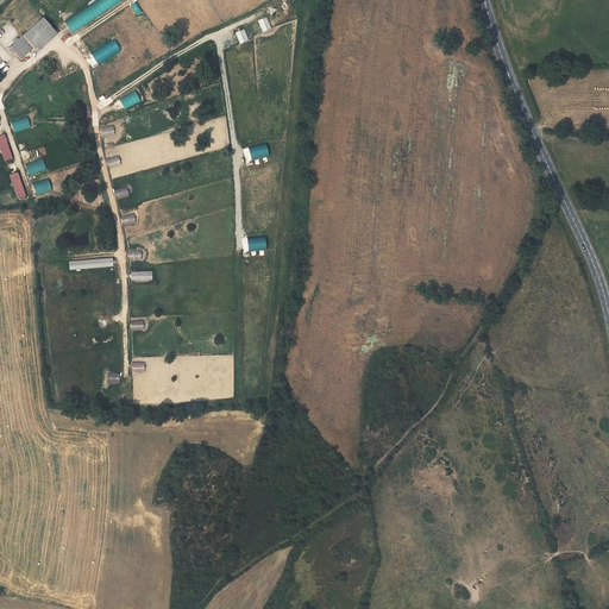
[(119,0),(95,0),(64,23),(71,35),(120,0),(119,0)]
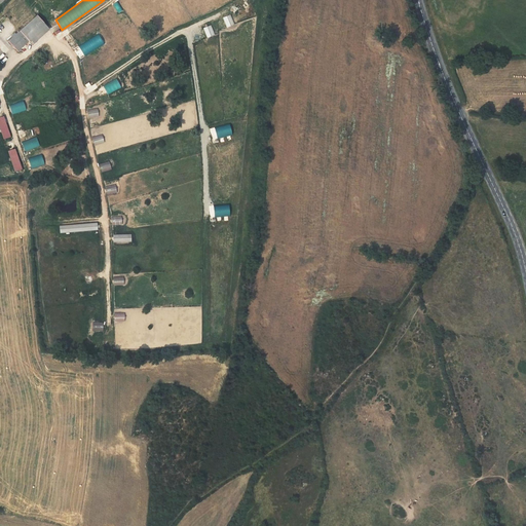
[(231,14),(223,16),(226,27),(234,25),(231,14)]
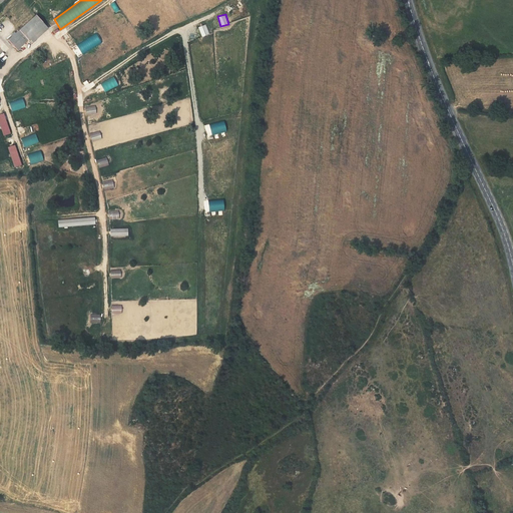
[(35,16),(25,25),(34,35),(44,26),(35,16)]
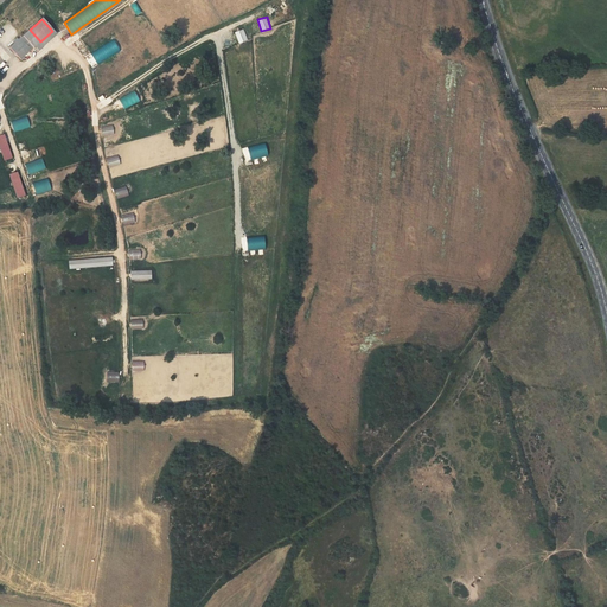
[(234,32),(238,44),(248,39),(242,29),(234,32)]
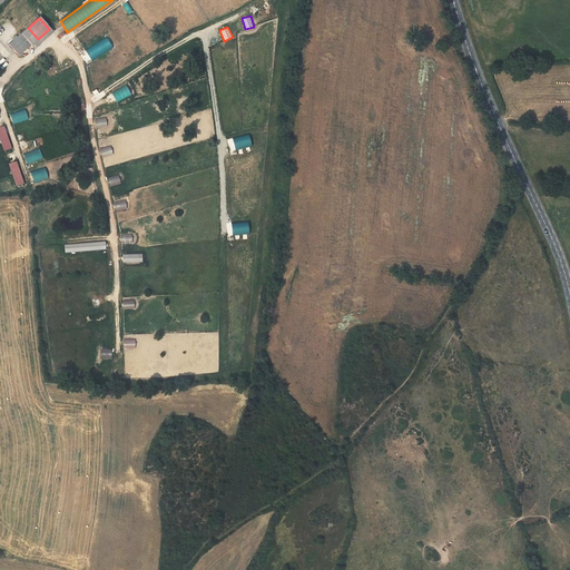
[(28,28),(9,46),(19,57),(31,46),(31,45),(36,41),(39,46),(41,43),(38,39),(28,28)]
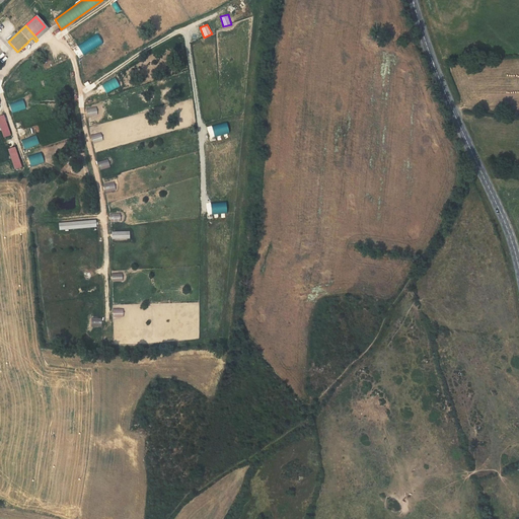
[(83,55),(102,43),(96,32),(77,45),(83,55)]
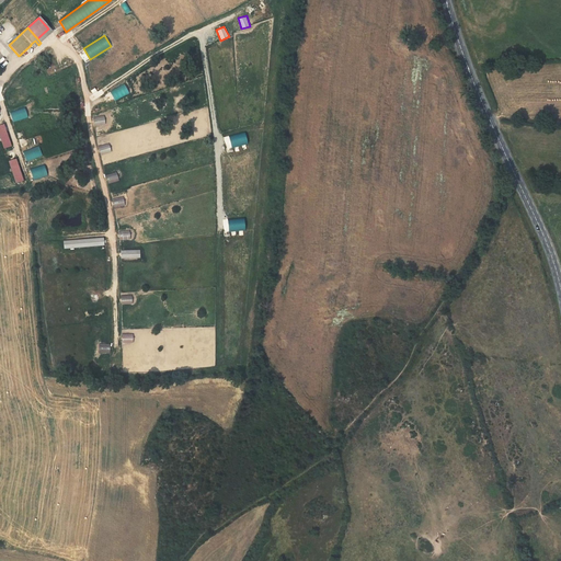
[(114,100),(128,93),(124,83),(110,90),(114,100)]
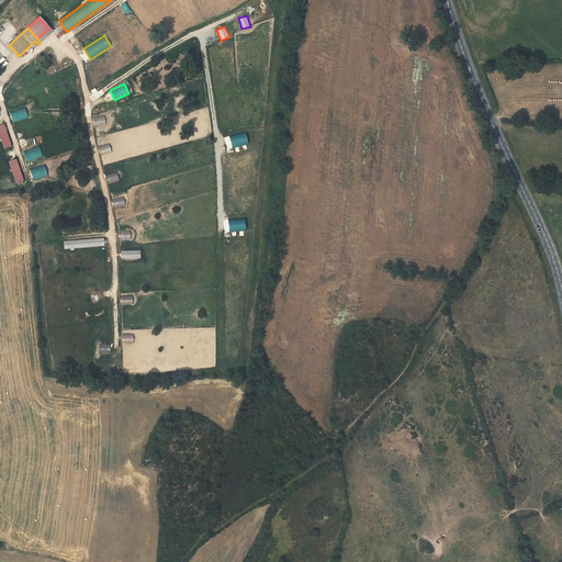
[(24,107),(9,112),(13,122),(29,116),(24,107)]
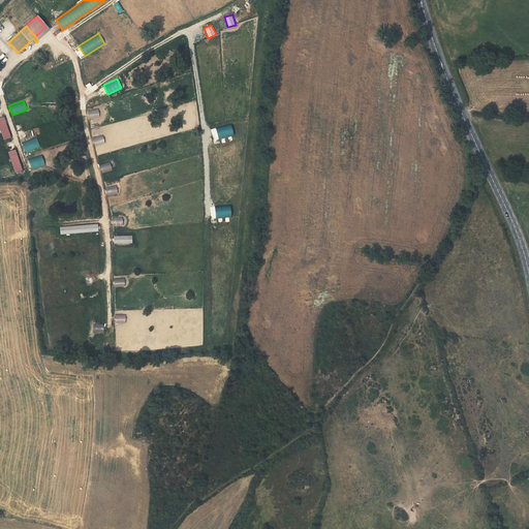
[(98,110),(89,112),(90,119),(99,117),(98,110)]
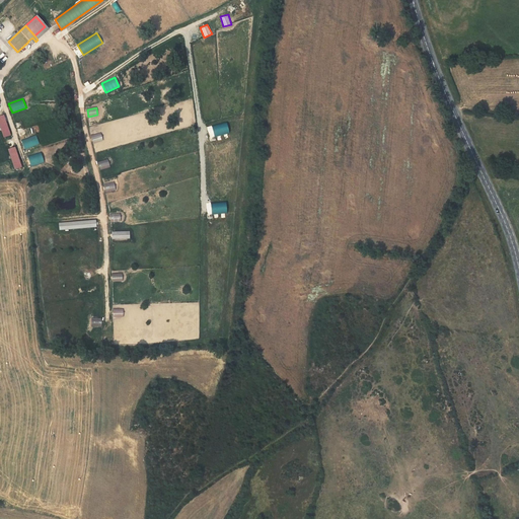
[(3,115),(0,116),(0,126),(4,137),(10,135),(3,115)]
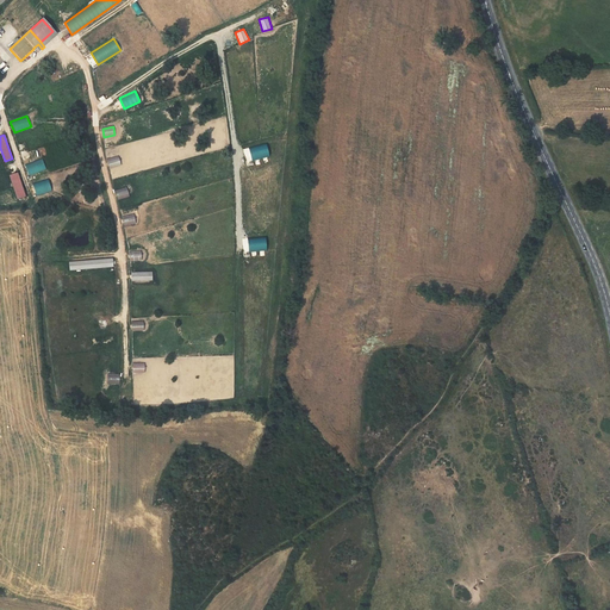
[(29,175),(45,169),(42,157),(24,165),(29,175)]
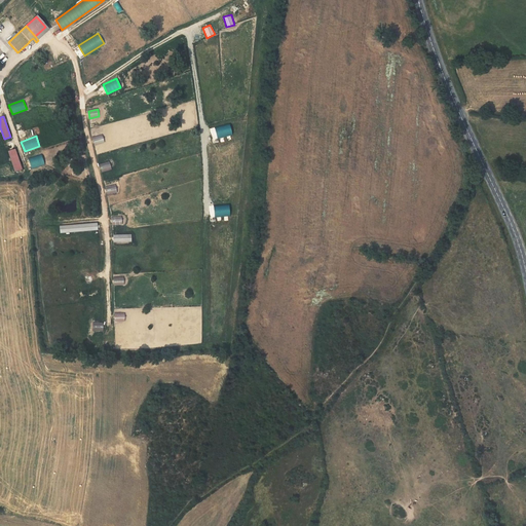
[(102,136),(92,138),(95,145),(104,142),(102,136)]
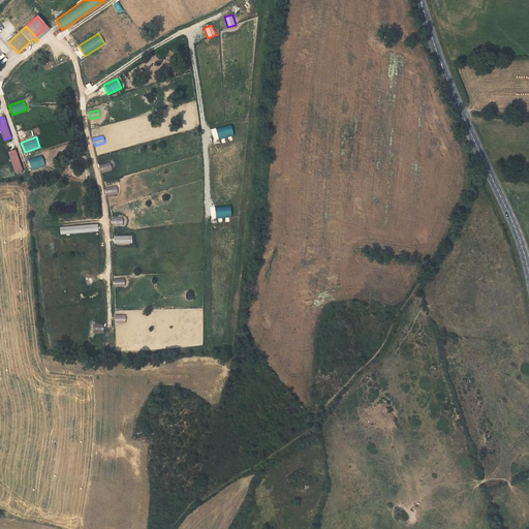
[(14,150),(8,152),(16,173),(23,169),(14,150)]
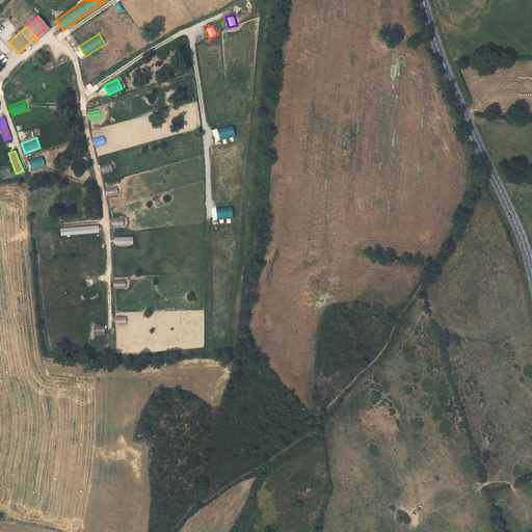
[(31,171),(45,166),(42,156),(28,160),(31,171)]
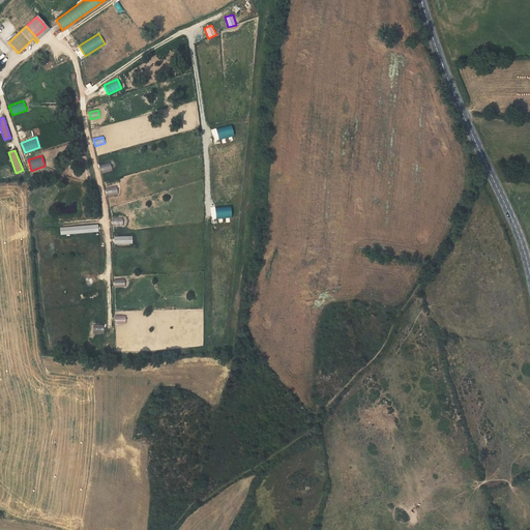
[(110,163),(100,165),(102,172),(112,169),(110,163)]
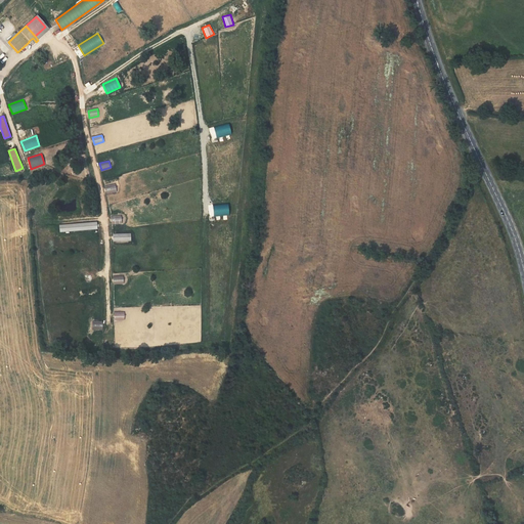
[(115,185),(105,187),(106,194),(116,191),(115,185)]
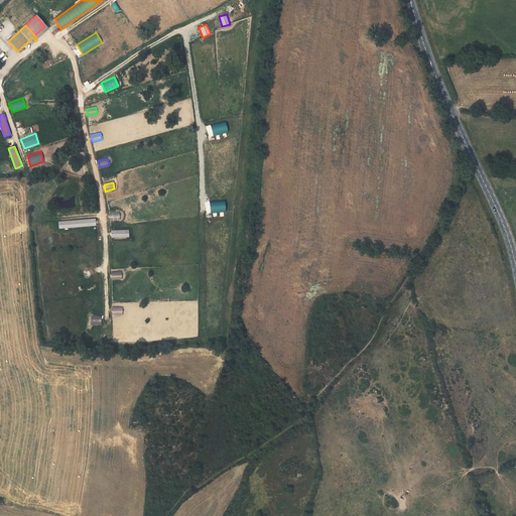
[(118,212),(109,213),(110,220),(119,219),(118,212)]
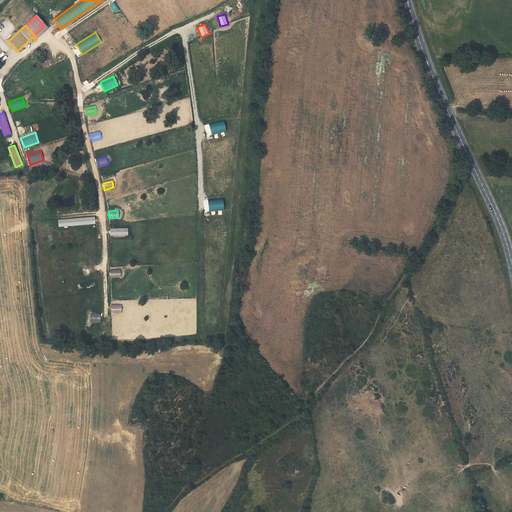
[(94,217),(59,220),(59,227),(94,224),(94,217)]
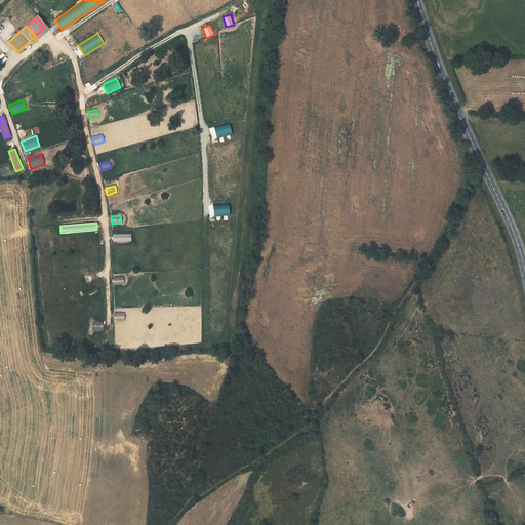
[(124,320),(124,311),(113,312),(114,320),(124,320)]
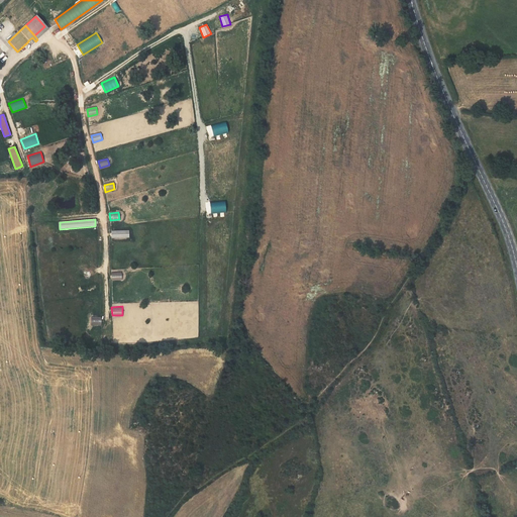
[(101,327),(101,318),(91,318),(91,327),(101,327)]
